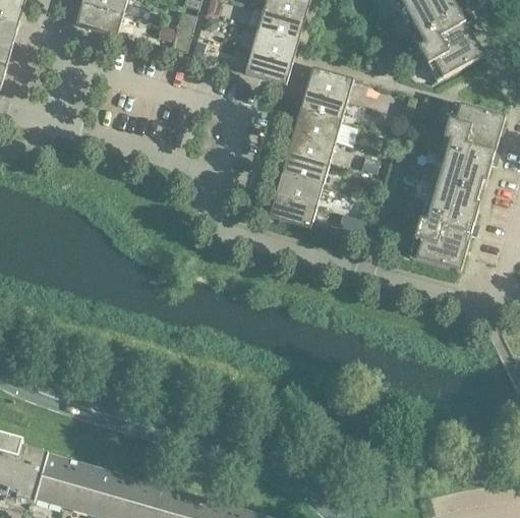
[(20,3),(10,0),(0,0),(0,19),(14,24),(14,23),(18,24),(24,3),(20,2),(20,3)]
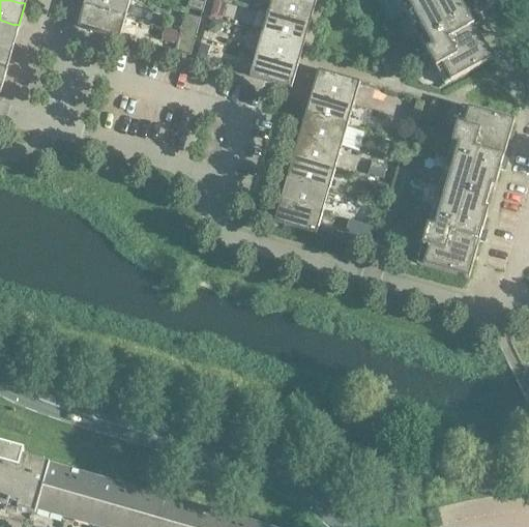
[(83,0),(83,2),(87,3),(87,4),(124,15),(128,0),(83,0)]
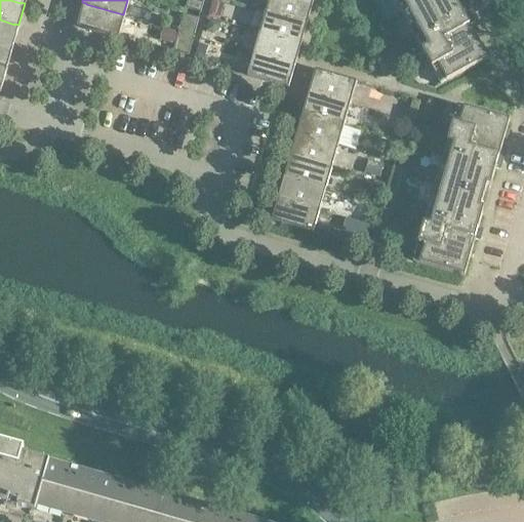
[(202,1),(199,0),(186,0),(185,6),(200,10),(202,1)]
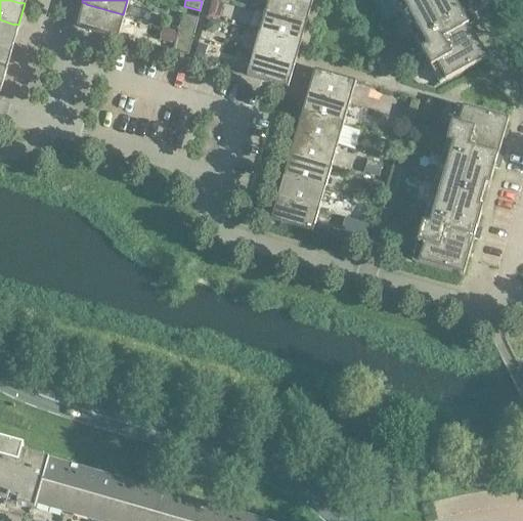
[(266,0),(264,9),(302,20),(302,19),(306,20),(312,0),(266,0)]
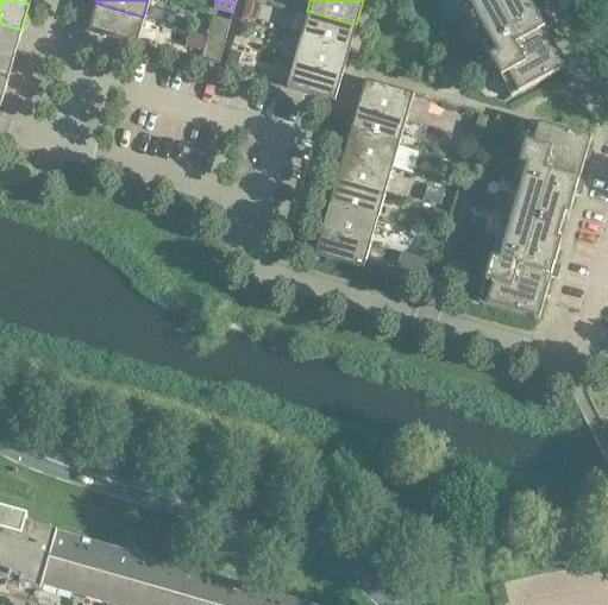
[(457,0),(458,2),(463,0),(467,0),(471,11),(489,0),(457,0)]
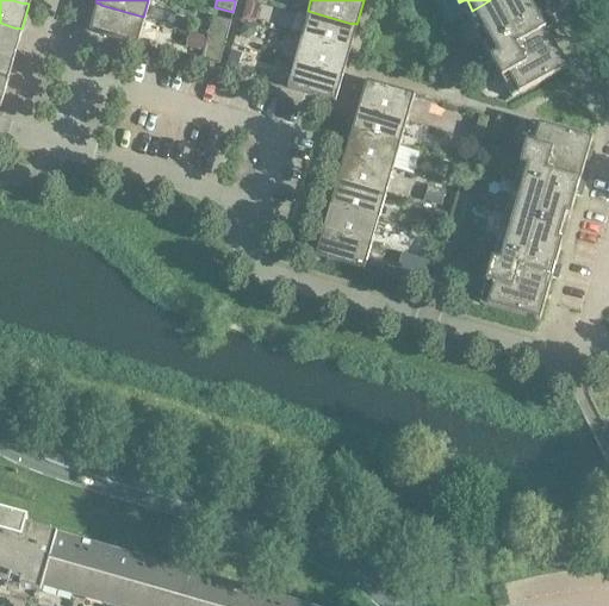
[(526,4),(523,0),(490,0),(472,11),(478,22),(472,25),(511,97),(565,67),(529,1),(526,4)]
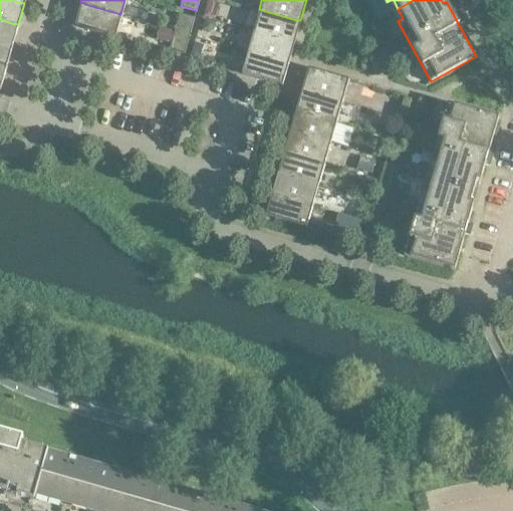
[(84,3),(80,2),(74,24),(114,36),(120,14),(84,4),(84,3)]
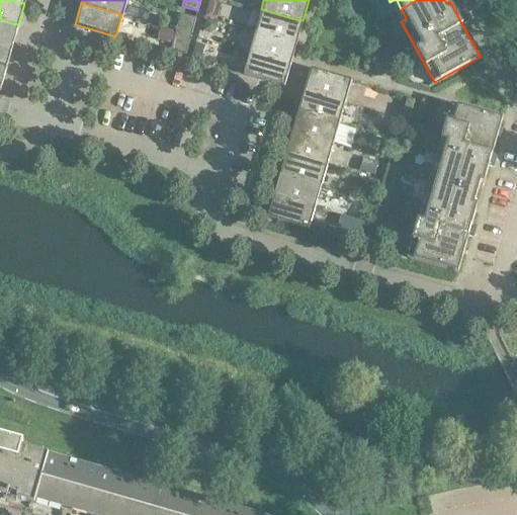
[(298,20),(261,9),(255,30),(292,40),(292,39),(296,40),(303,20),(298,19),(298,20)]
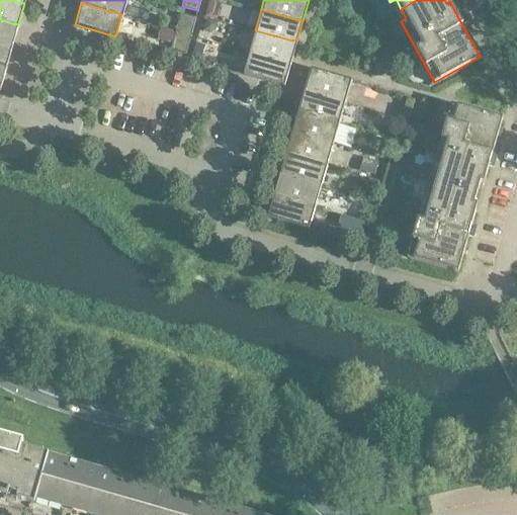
[(180,12),(178,21),(193,25),(195,16),(180,12)]
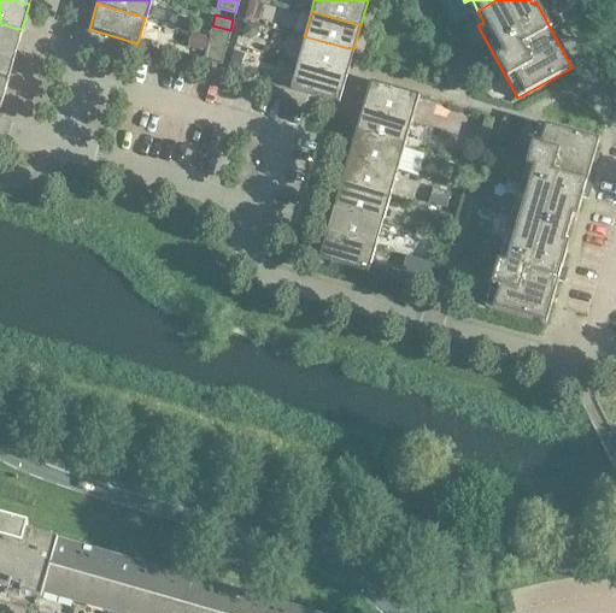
[(17,29),(0,23),(0,49),(10,53),(10,52),(15,54),(22,29),(17,28),(17,29)]
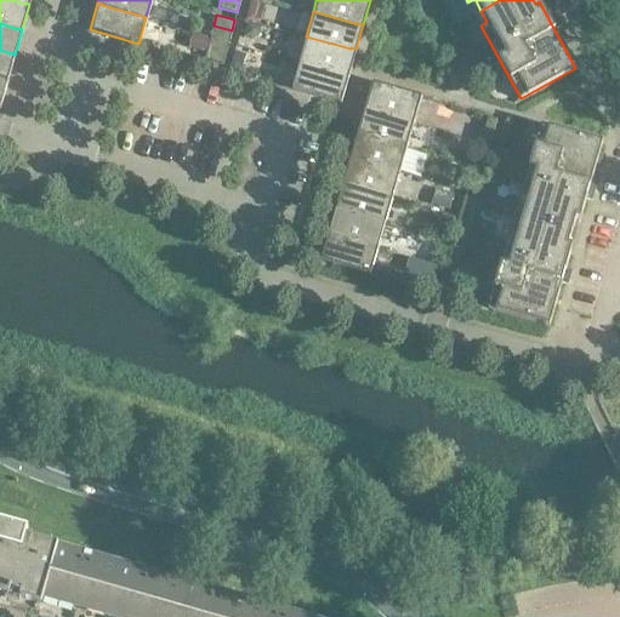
[(272,32),(246,23),(242,41),(254,45),(255,40),(269,41),(272,32)]
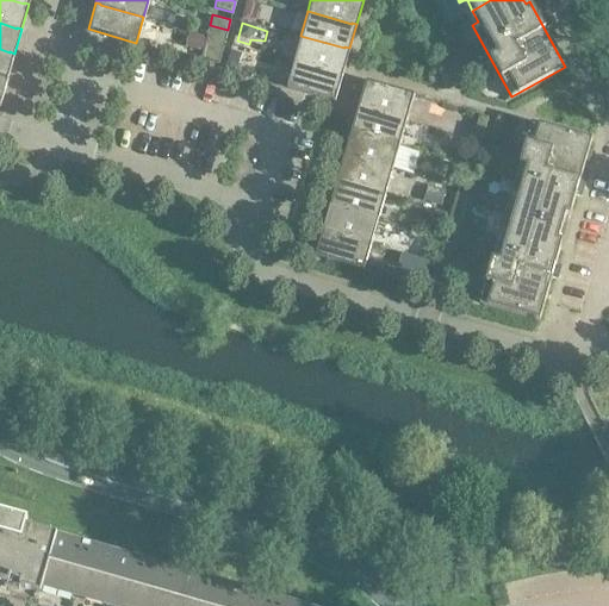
[(228,30),(210,25),(206,35),(224,41),(228,30)]
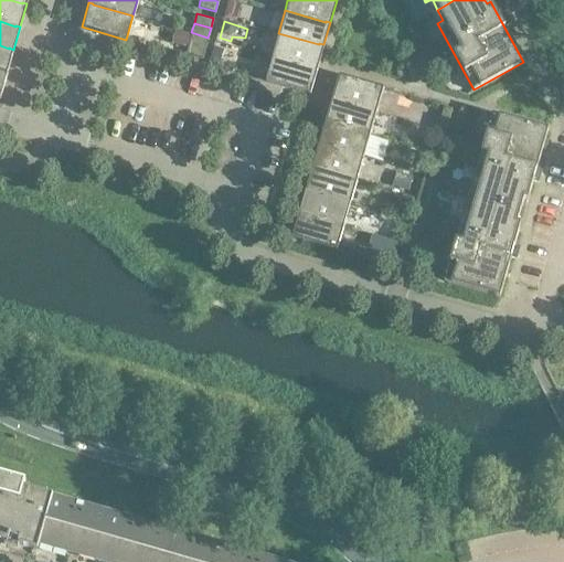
[(176,29),(171,42),(185,46),(189,32),(176,29)]
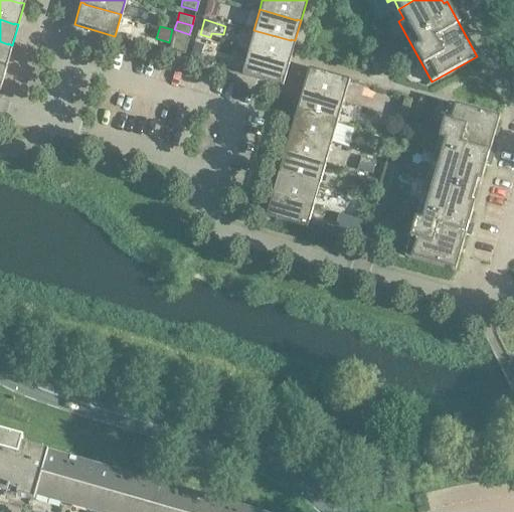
[(189,34),(174,29),(171,38),(186,43),(189,34)]
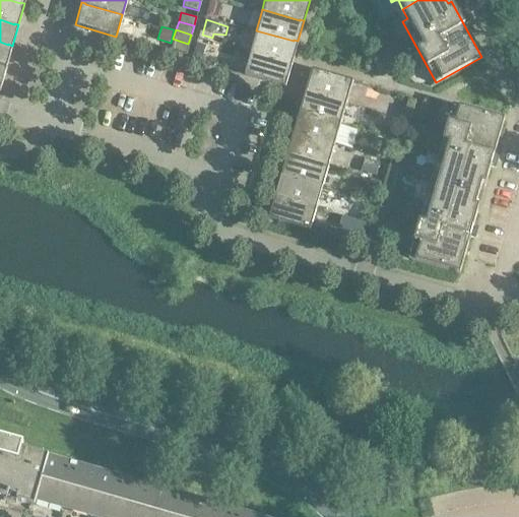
[(294,41),(256,30),(250,52),(287,62),(287,61),(292,62),(298,41),(294,40),(294,41)]
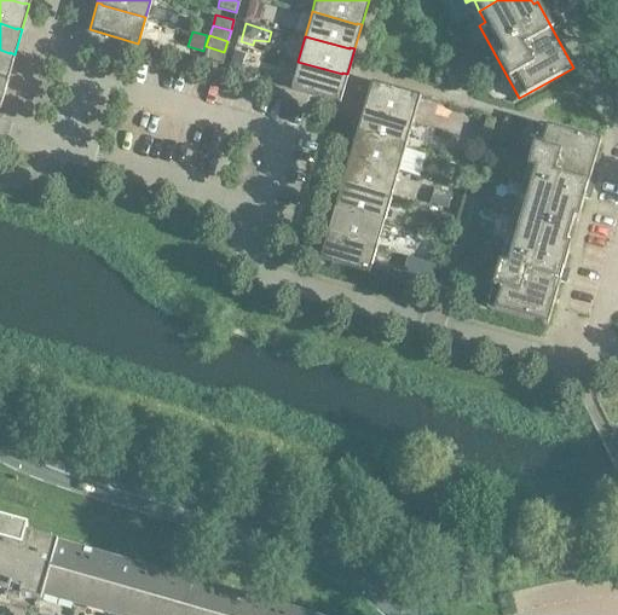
[(224,52),(206,46),(203,57),(221,63),(224,52)]
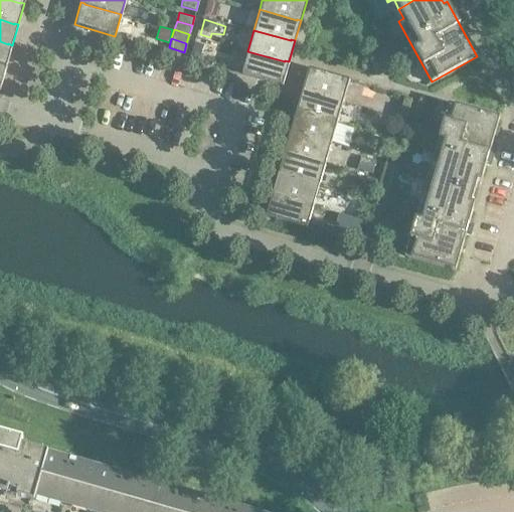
[(8,44),(0,41),(0,64),(2,65),(2,64),(6,65),(12,45),(8,43),(8,44)]
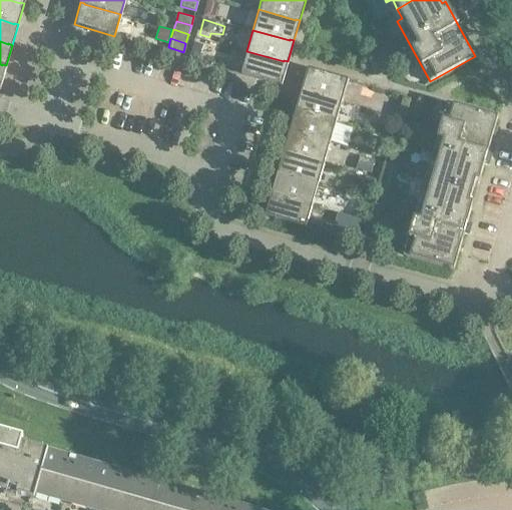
[(194,41),(191,51),(197,53),(200,43),(194,41)]
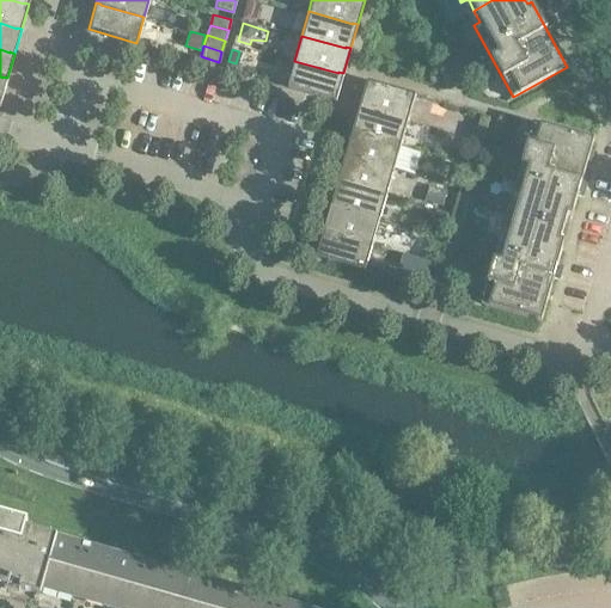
[(338,73),(294,61),(287,86),(335,100),(343,73),(338,72),(338,73)]
